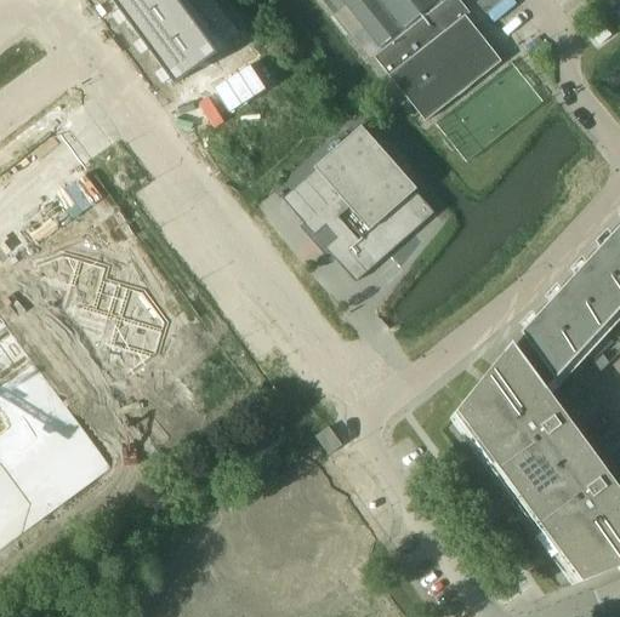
[(113,0),(175,80),(222,45),(187,0),(113,0)]
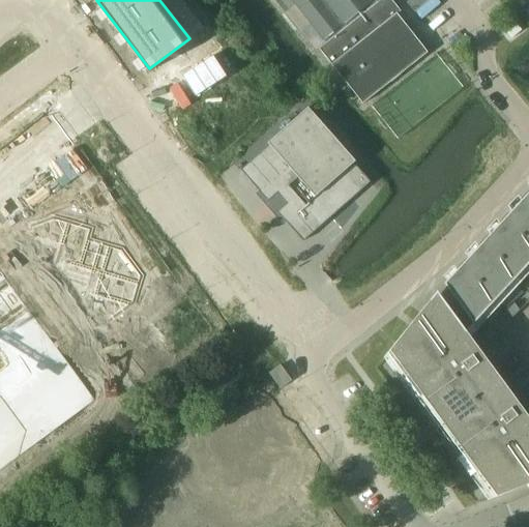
[(278,0),(287,9),(296,2),(311,21),(326,41),(320,47),(363,103),(429,51),(388,0),(379,0),(378,1),(377,0),(278,0)]
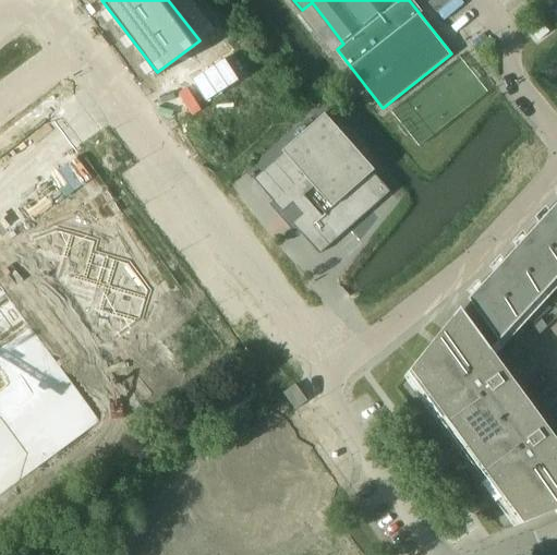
[(312,2),(302,10),(317,31),(327,22),(312,2)]
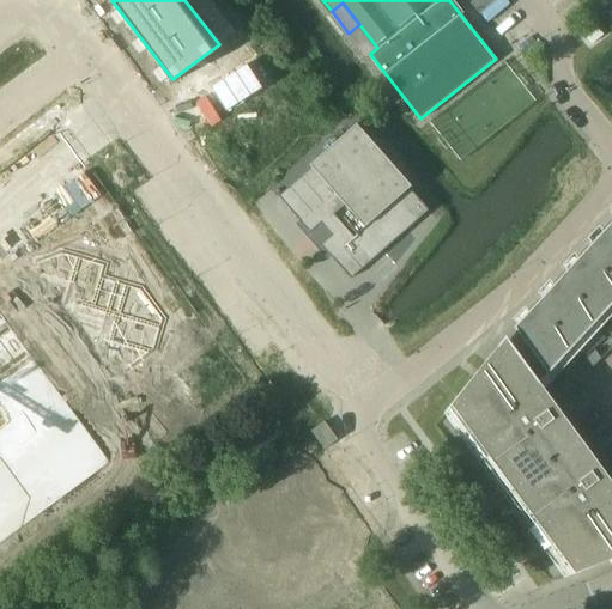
[(311,165),(279,194),(310,230),(321,221),(332,233),(321,243),(351,276),(429,208),(410,187),(412,184),(357,122),(310,163),(311,165)]
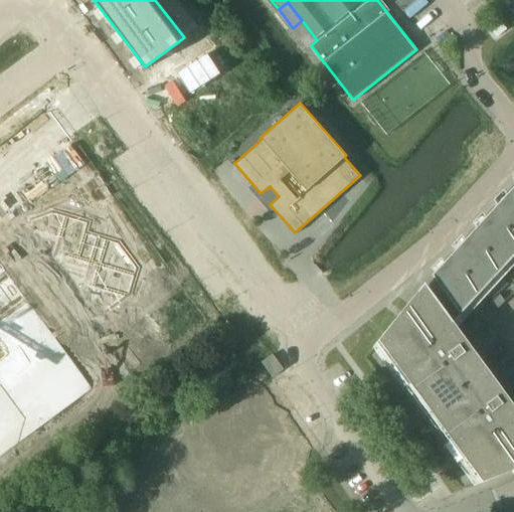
[(513,184),(433,274),(461,313),(513,254),(513,184)]
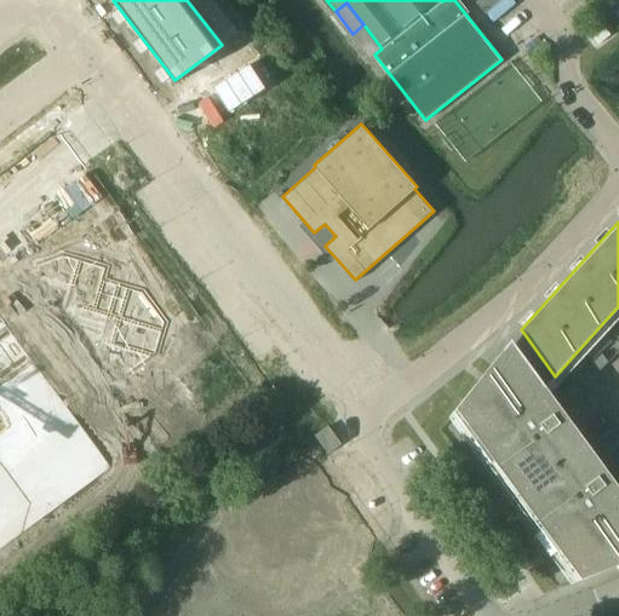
[(35,253),(21,301),(39,352),(115,376),(159,344),(170,310),(144,278),(105,268),(109,255),(66,242),(35,253)]
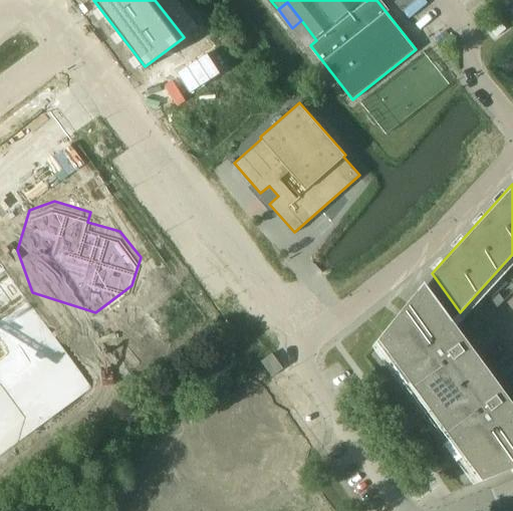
[(425,280),(372,344),(423,413),(487,366),(425,280)]
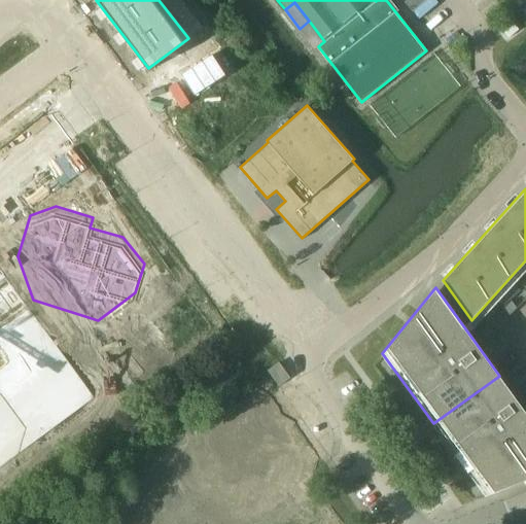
[(512,299),(502,308),(509,315),(518,307),(512,299)]
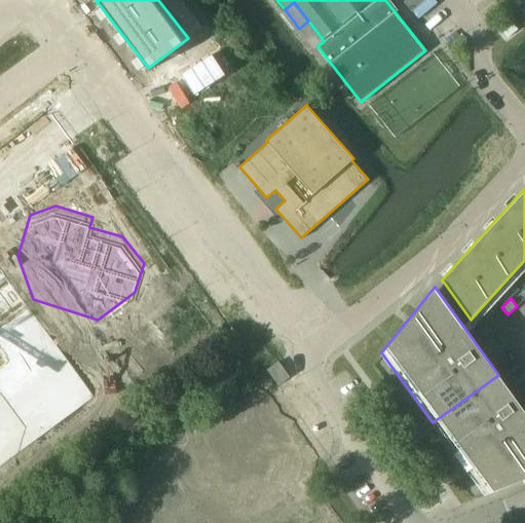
[(488,322),(479,331),(484,338),(493,329),(488,322)]
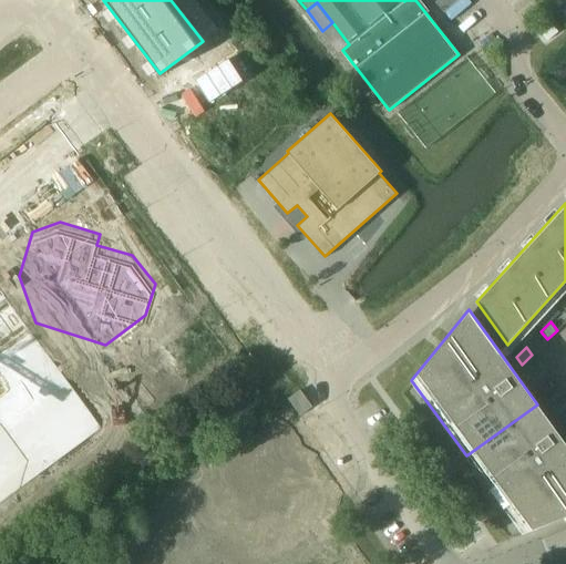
[(300,414),(314,404),(300,388),(288,397),(300,414)]
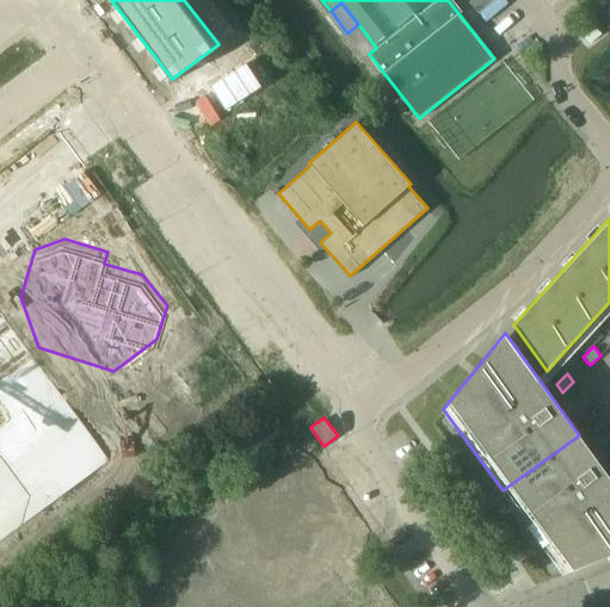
[(609,476),(579,435),(503,490),(564,574),(609,555),(609,476)]
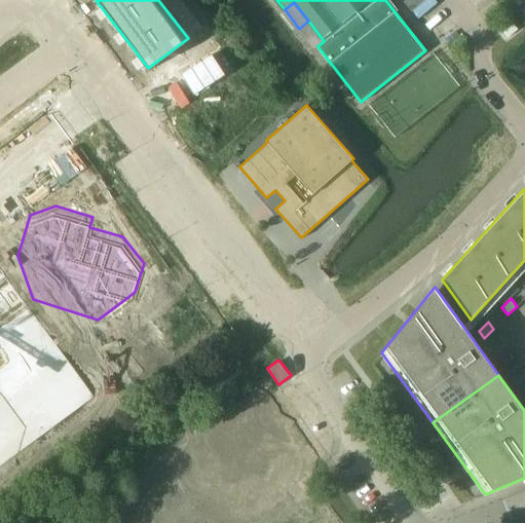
[(0,457),(19,444),(26,418),(1,383),(0,382),(0,457)]
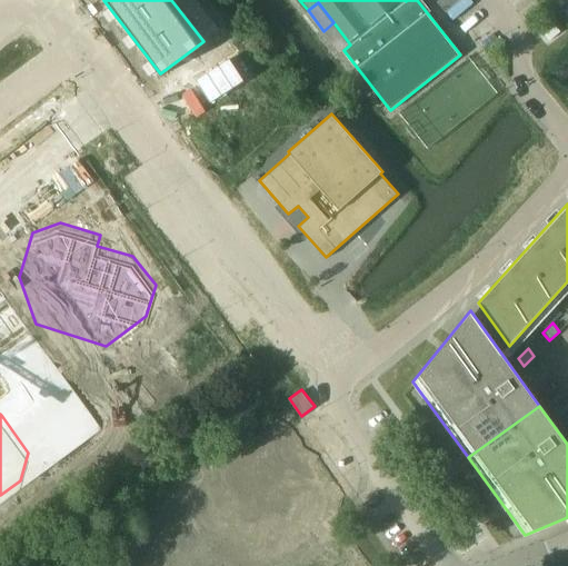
[(157,495),(205,565),(359,565),(328,519),(344,509),(317,470),(285,493),(257,452),(199,490),(188,474),(157,495)]
